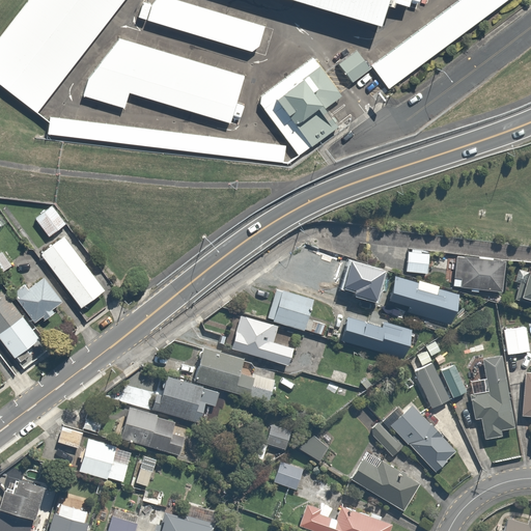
[(11,0),(0,15),(0,94),(21,111),(107,0),(11,0)]
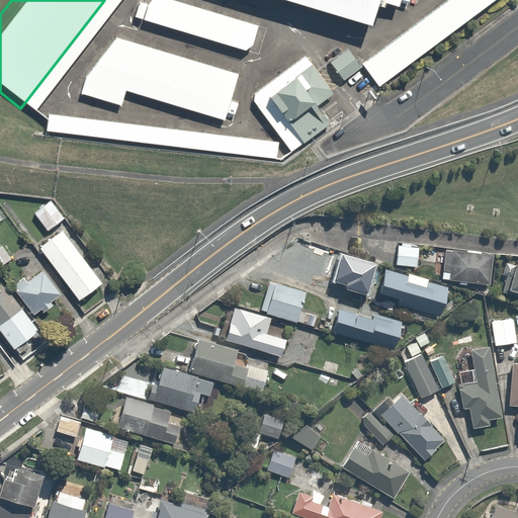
[(241,23),(164,0),(137,0),(131,23),(232,55),(241,23)]
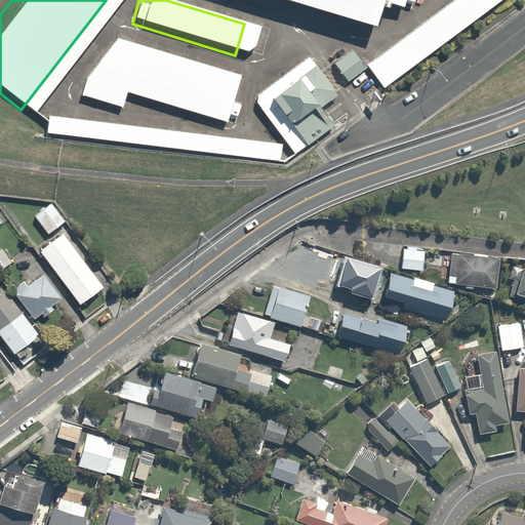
[(384,0),(275,0),(357,25),(364,0),(366,0),(382,5),(384,0)]
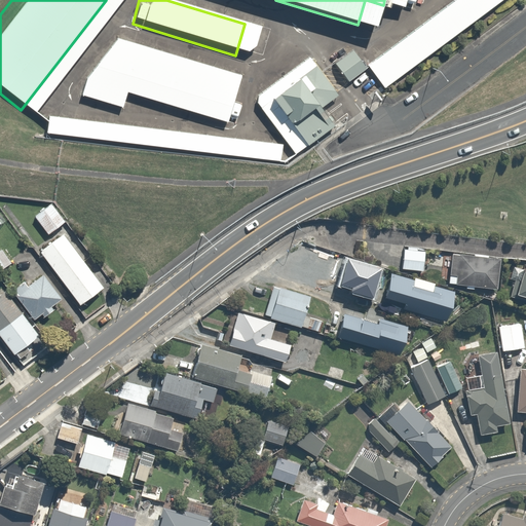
[(441,0),(353,66),(370,88),(486,0),(441,0)]
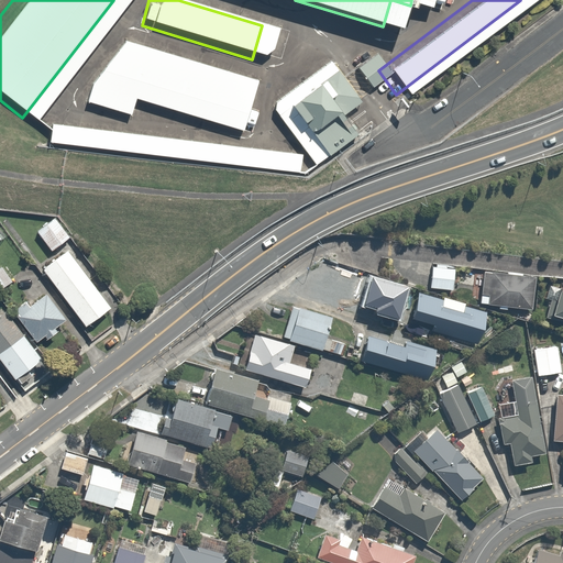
[(243,78),(109,37),(78,84),(73,100),(112,112),(118,95),(227,129),(243,78)]
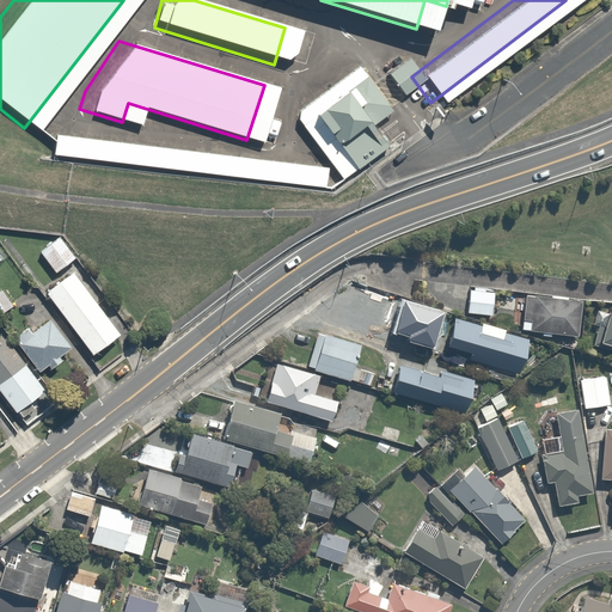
[(299,112),(342,169),(371,147),(354,126),(374,110),(348,74),(299,112)]
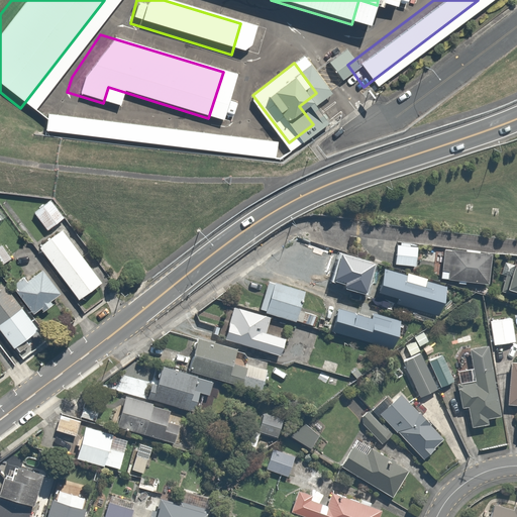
[(263,141),(32,113),(30,130),(261,159),(263,141)]
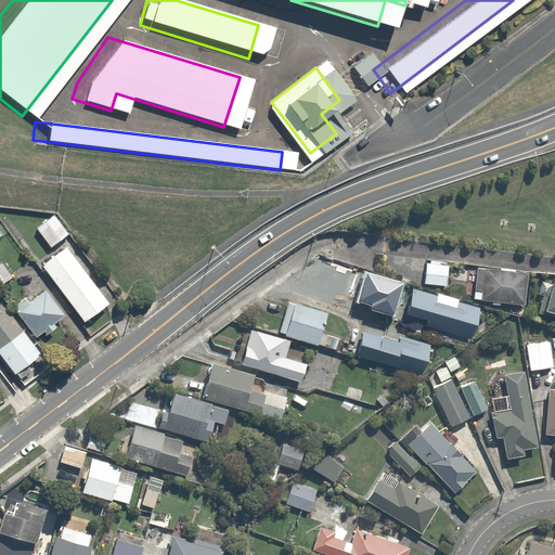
[(53,216),(37,229),(51,246),(67,233),(53,216)]
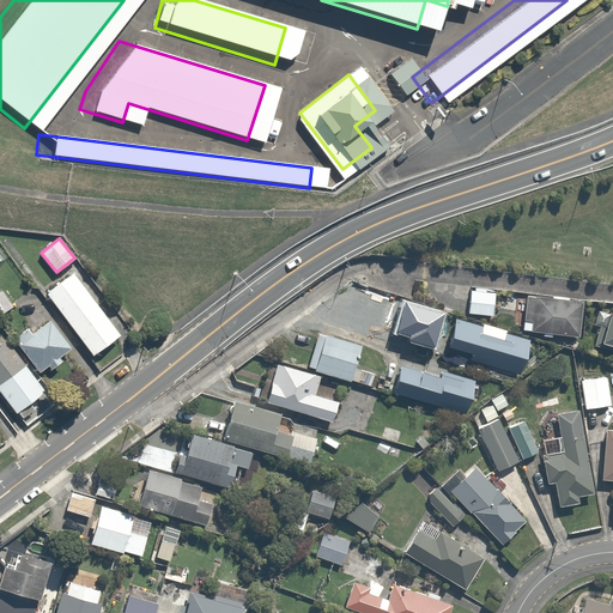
[(79,272),(48,295),(91,356),(122,334),(79,272)]
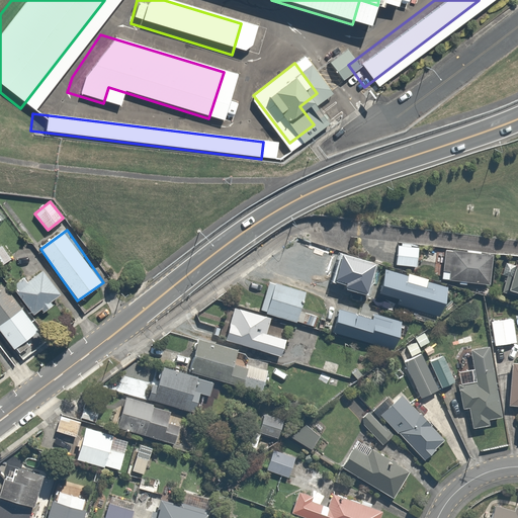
[(367,265),(311,243),(297,277),(335,291),(343,269),(349,271),(346,278),(360,284),(367,265)]
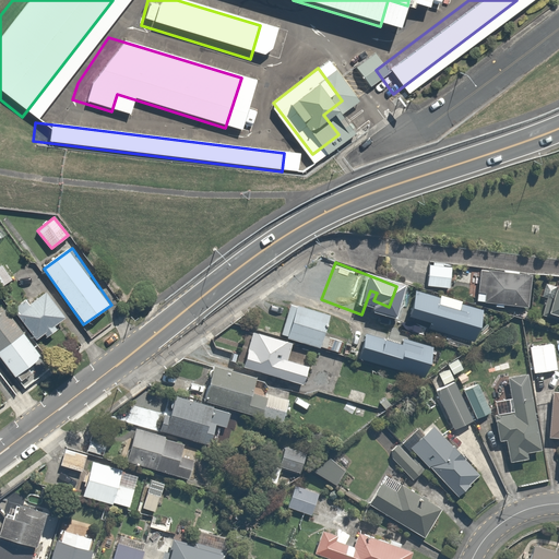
[(2,264),(0,265),(0,286),(12,276),(2,264)]
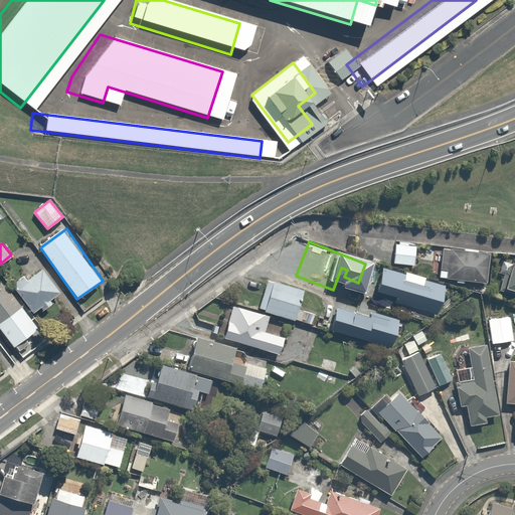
[(416,246),(396,243),(394,263),(414,265),(416,246)]
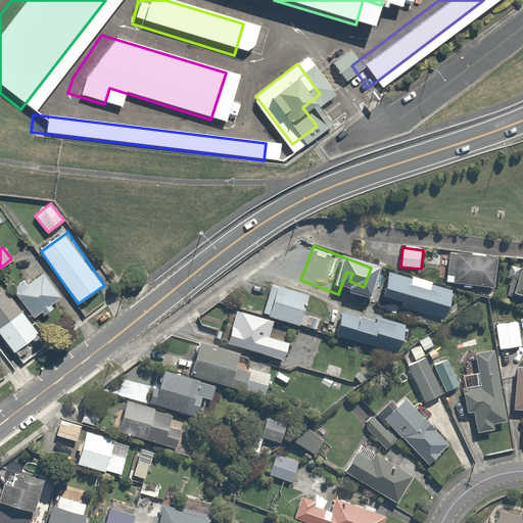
[(497,255),(448,252),(446,282),(481,284),(481,293),(495,294),(497,255)]
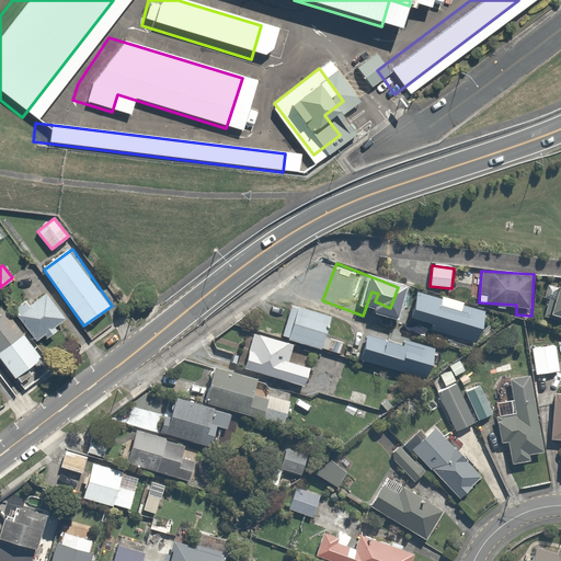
[(446,295),(444,298),(421,290),(412,319),(435,327),(433,335),(450,341),(453,332),(478,341),(487,312),(462,304),(464,300),(446,295)]
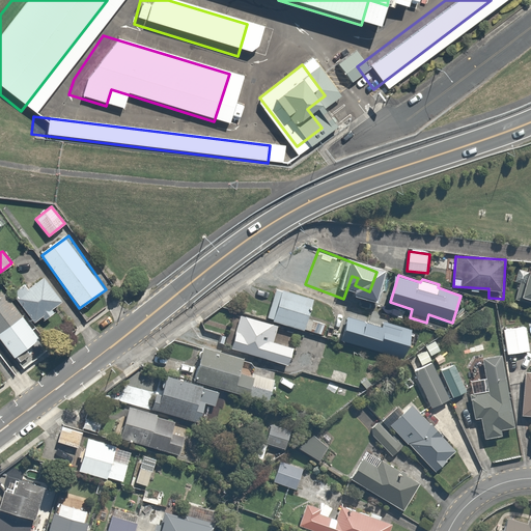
[(30,288),(28,285),(16,296),(38,323),(63,302),(43,277),(30,288)]
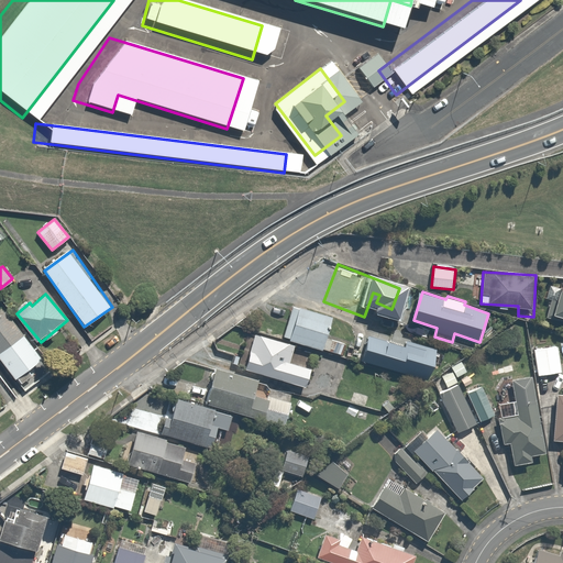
[(329,337),(333,320),(293,308),(284,339),(343,355),(348,342),(329,337)]
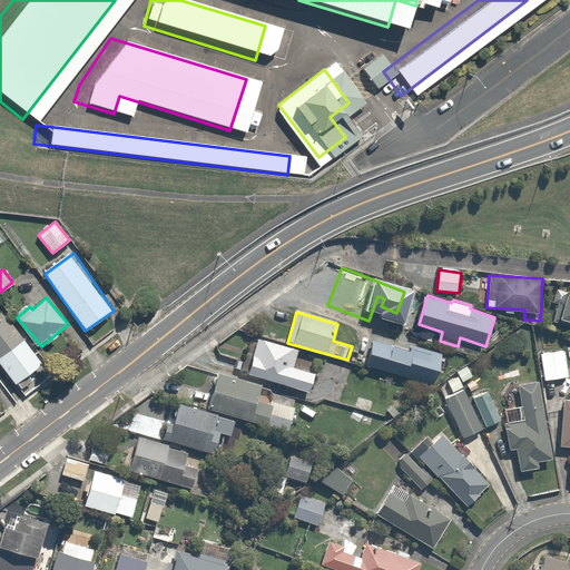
[(5,315),(0,318),(0,364),(16,385),(42,365),(5,315)]
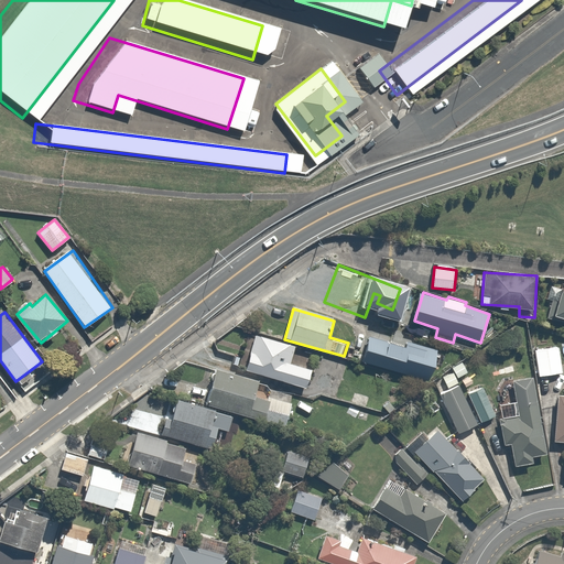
[(291,362),(295,345),(255,334),(245,371),(308,389),(314,369),(291,362)]
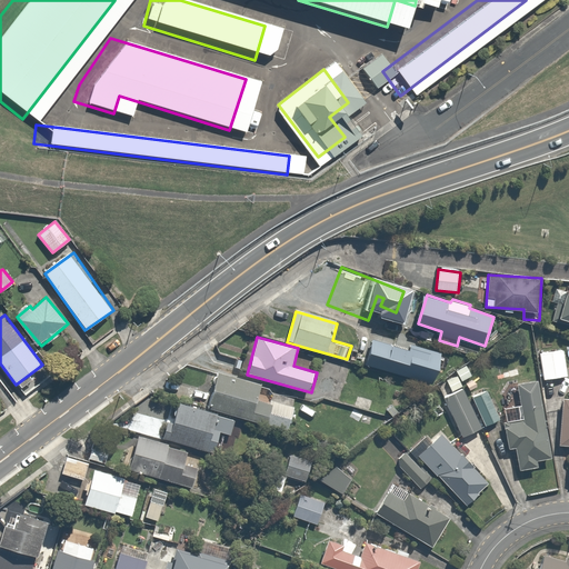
[(412,345),(411,350),(373,340),(368,365),(435,381),(442,352),(412,345)]
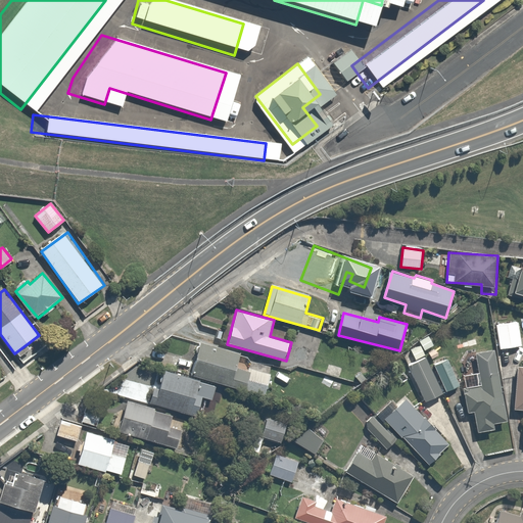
[(519,322),(496,325),(501,348),(522,345),(519,322)]
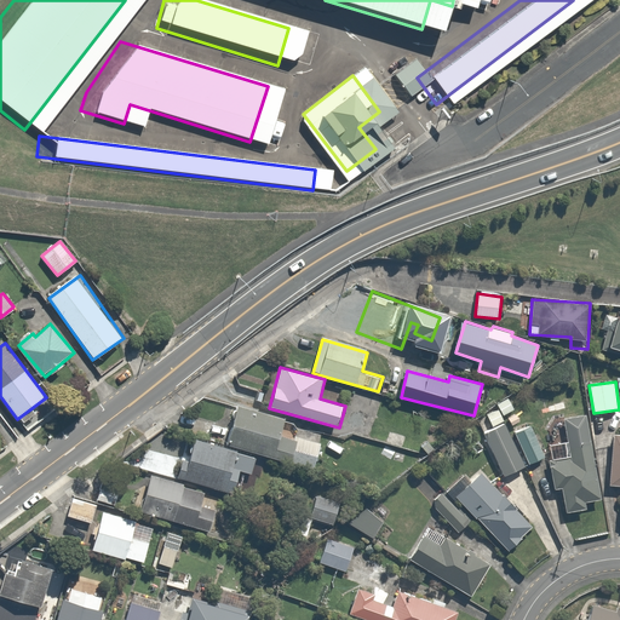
[(280,436),(285,420),(237,407),(227,446),(292,464),(298,441),(280,436)]
